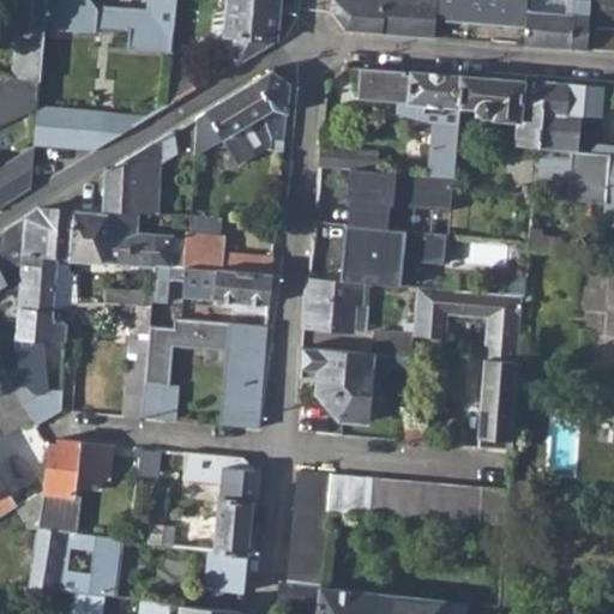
[(18,0),(17,30),(20,30),(17,77),(42,79),(46,28),(47,0),(18,0)]
